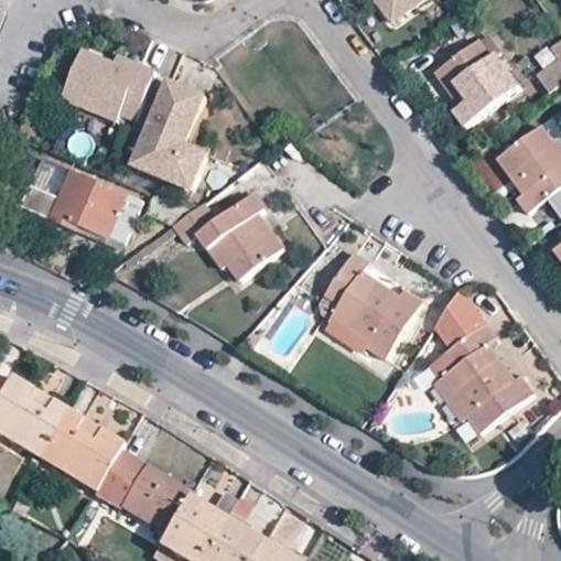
[(405,10),(418,0),(377,0),(380,4),(391,19),(405,10)]
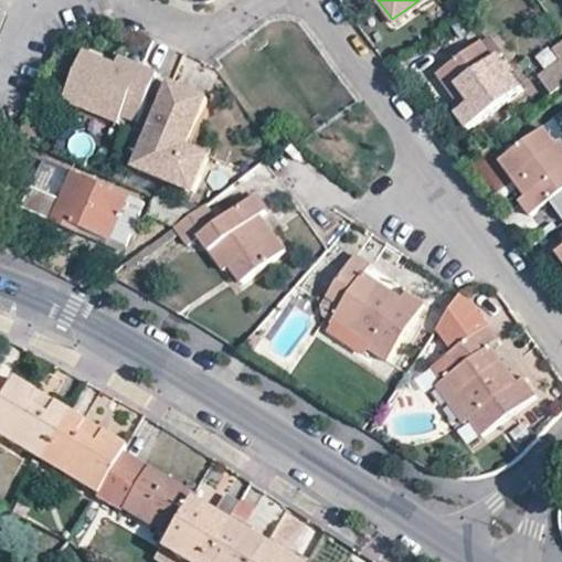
[(496,52),(486,38),(479,42),(489,56),(495,53),(496,52)]
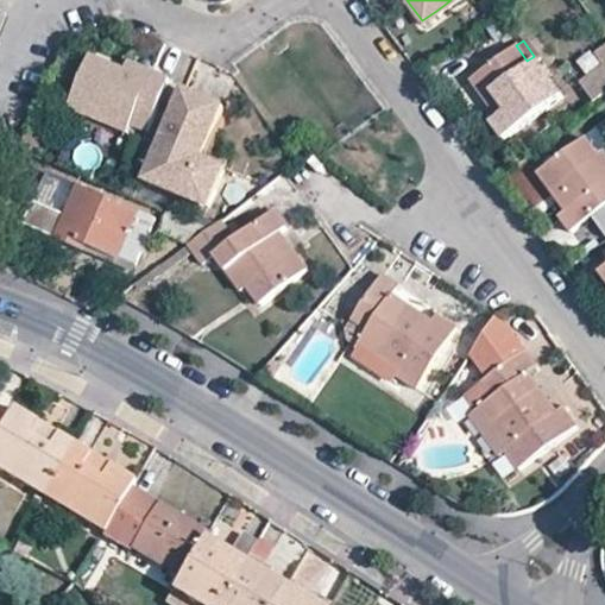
[(593,98),(604,89),(604,43),(593,52),(602,62),(579,79),(593,98)]
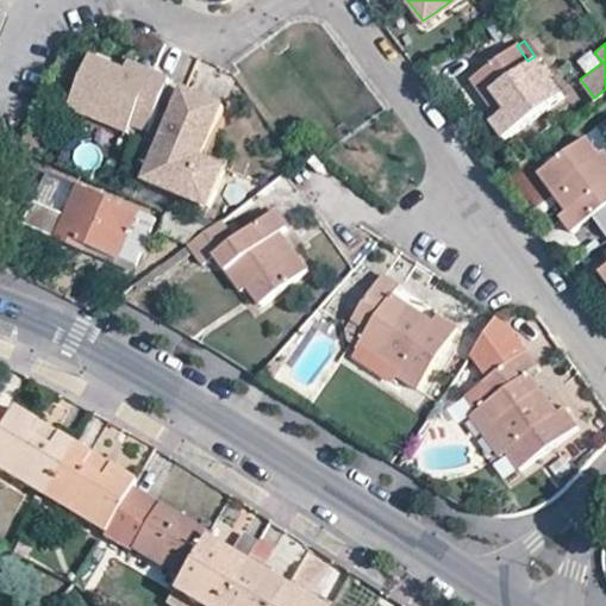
[(489,123),(500,138),(560,93),(533,57),(528,61),(517,45),(516,44),(468,80),(497,118),(489,123)]
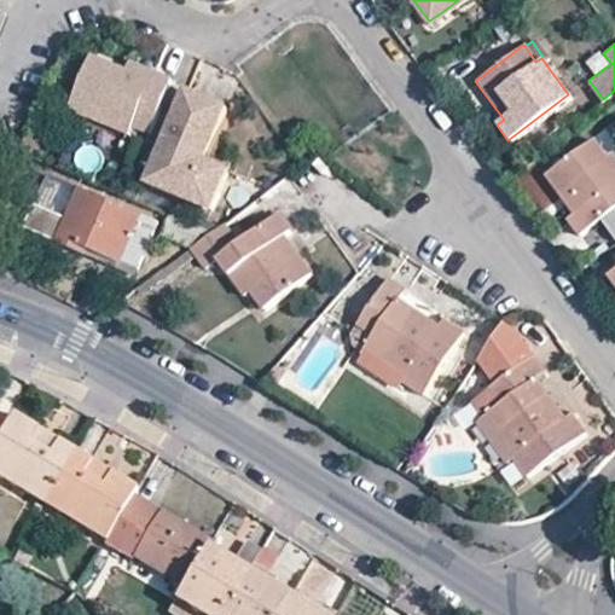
[(134,122),(150,128),(172,75),(154,68),(151,76),(126,67),(93,53),(70,109),(129,133),(134,122)]
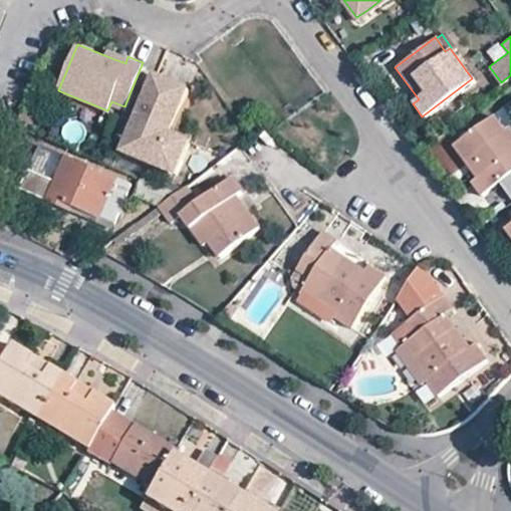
[(107,48),(104,55),(125,63),(128,56),(107,48)]
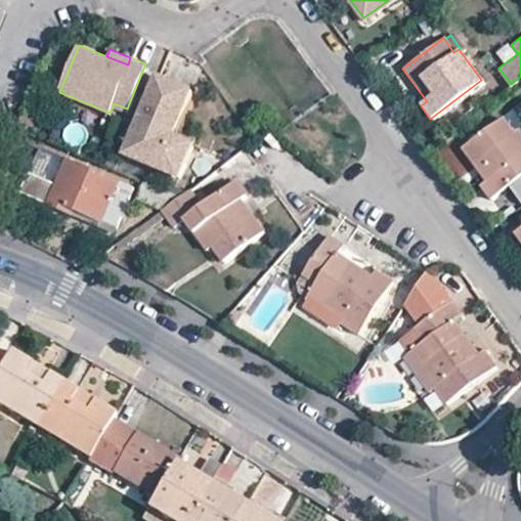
[(192,89),(158,75),(126,153),(179,175),(189,153),(169,144),(174,133),(192,89)]
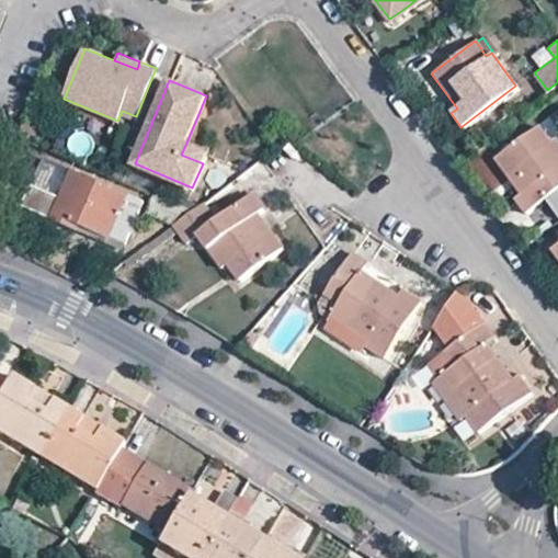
[(512,200),(522,213),(557,186),(557,144),(555,138),(548,143),(538,128),(493,159),(519,194),(512,200)]
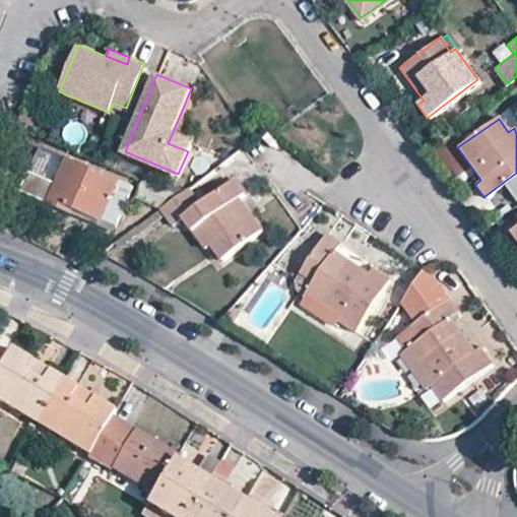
[(173,132),(168,143),(188,151),(192,141),(173,132)]
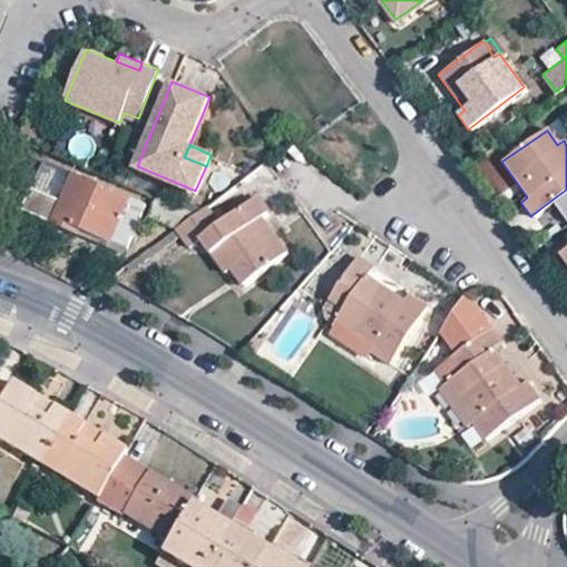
[(51,195),(41,217),(75,232),(77,226),(124,246),(143,203),(70,170),(58,198),(51,195)]
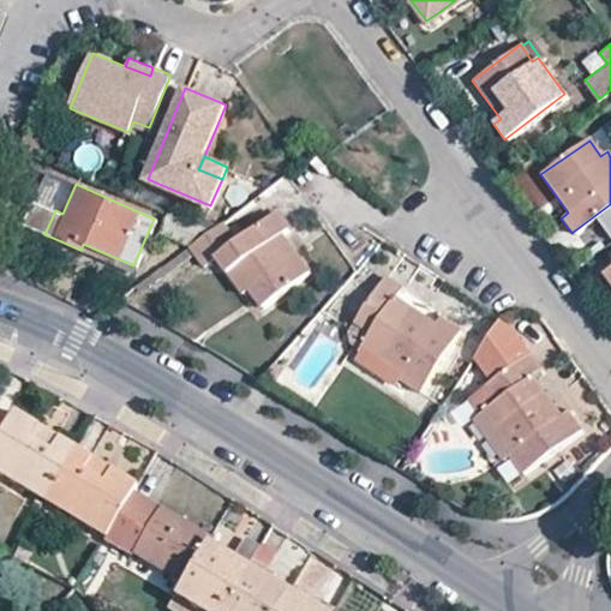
[(33,201),(23,225),(45,234),(55,210),(33,201)]
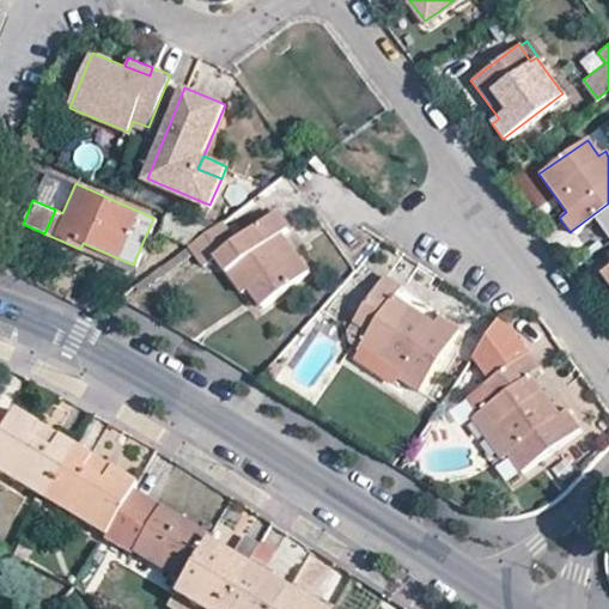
[(233,239),(220,220),(187,245),(200,266),(212,256),(238,293),(245,288),(257,305),(305,268),(292,249),(284,254),(270,236),(279,230),(284,226),(274,212),(233,239)]
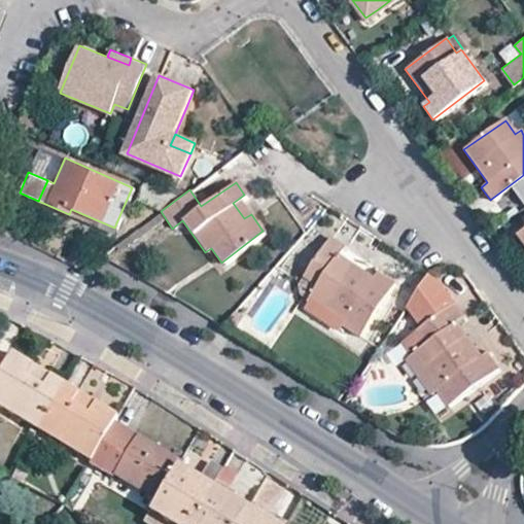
[(140,185),(136,198),(155,206),(160,194),(140,185)]
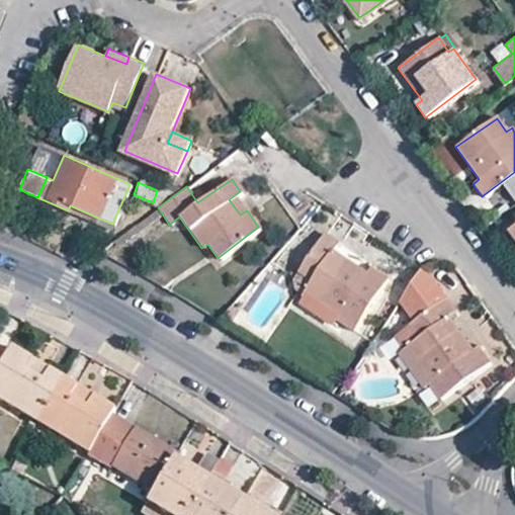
[(247,210),(236,194),(229,199),(240,215),(247,210)]
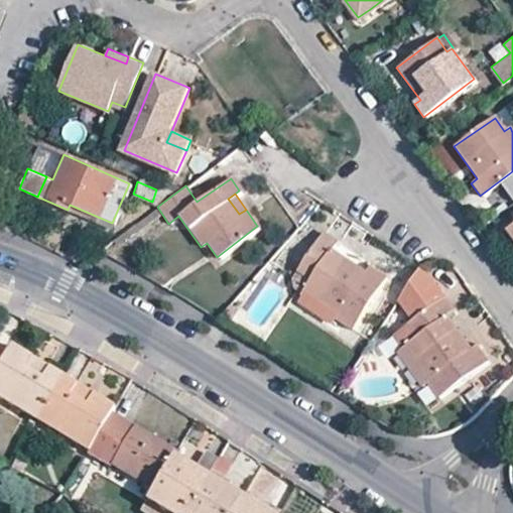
[(334,318),(351,330),(385,276),(368,266),(366,269),(331,248),(336,240),(321,231),(295,271),(308,279),(300,291),(337,313),(334,318)]
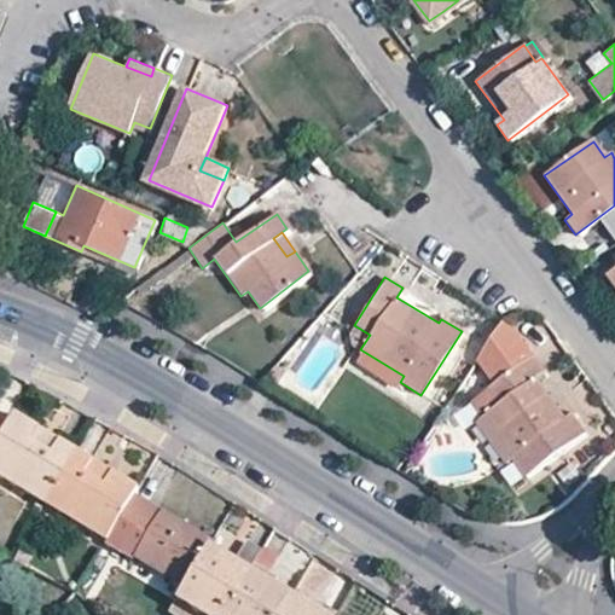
[(512,328),(499,318),(475,357),(491,376),(528,348),(512,328)]
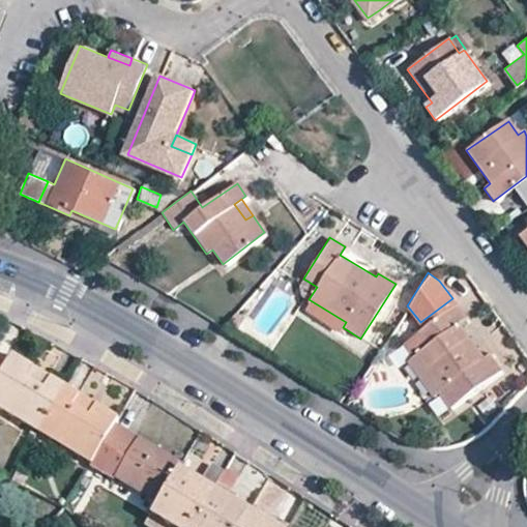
[(467,315),(457,299),(416,330),(426,342),(409,354),(404,358),(430,393),(436,389),(447,405),(499,369),(488,352),(484,356),(458,321),(467,315)]
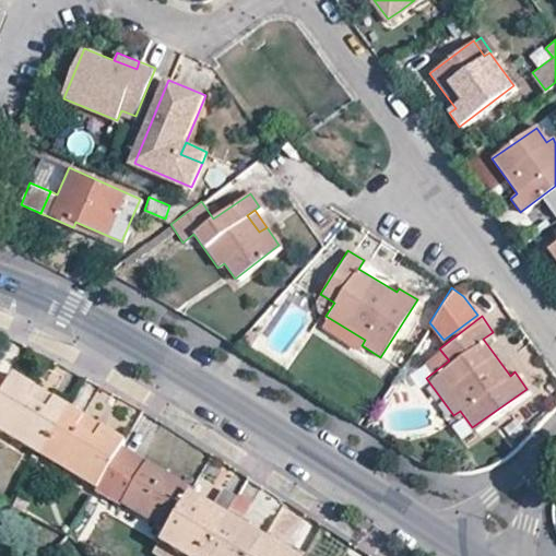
[(422,363),(432,374),(449,361),(439,349),(422,363)]
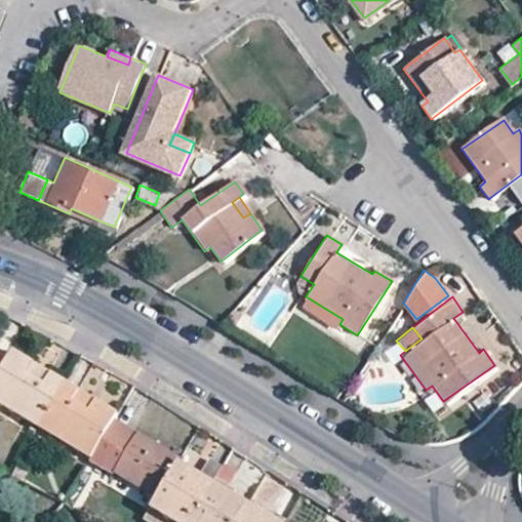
[(0,404),(33,424),(59,379),(35,365),(30,373),(15,365),(21,356),(6,348),(0,357),(0,404)]
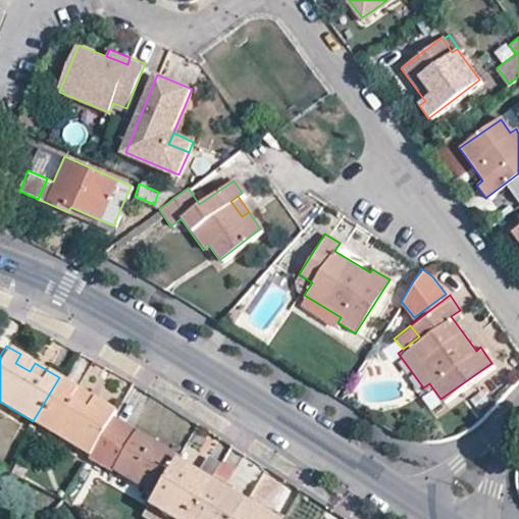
[(15,363),(30,371),(35,363),(20,354),(15,363)]
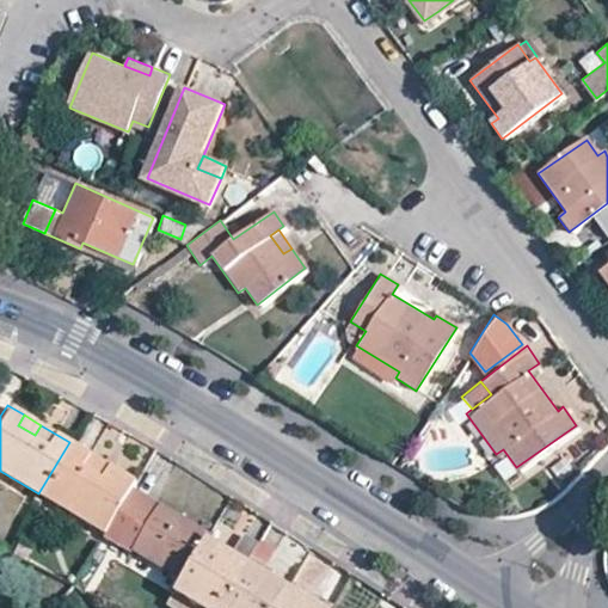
[(69,442),(38,493),(100,530),(126,489),(130,480),(103,464),(98,472),(81,461),(86,453),(69,442)]
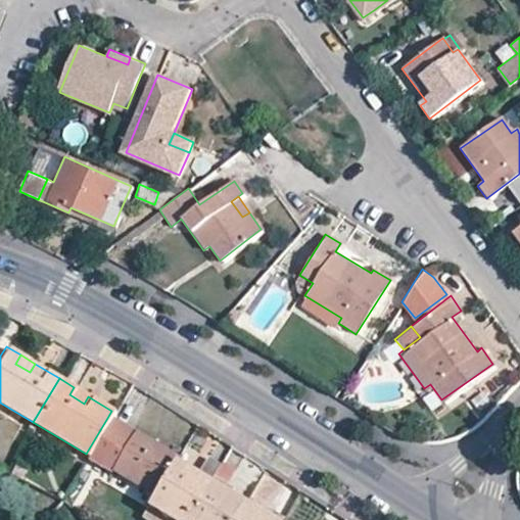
[(69,394),(84,404),(88,396),(74,387),(69,394)]
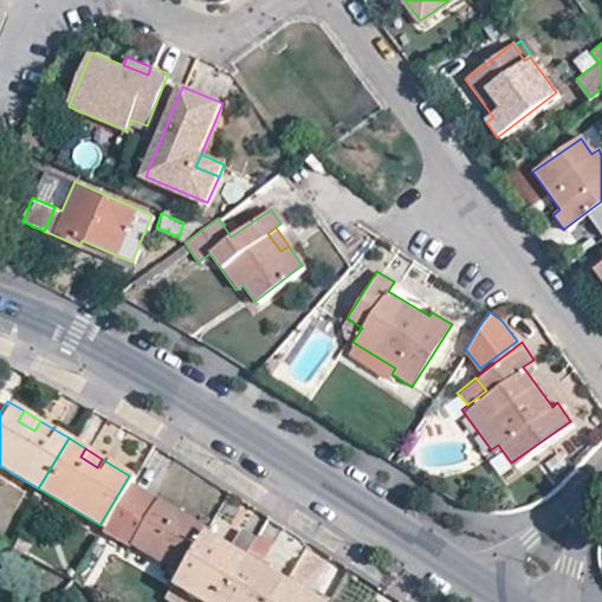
[(124,484),(99,525),(175,569),(198,533),(201,528),(124,484)]
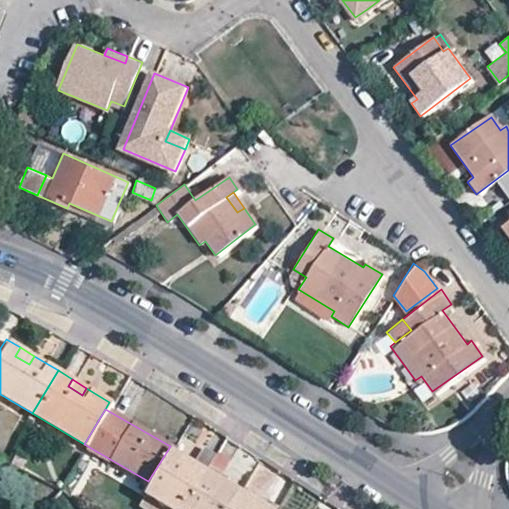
[(148,481),(142,493),(167,508),(178,508),(201,471),(167,451),(148,481)]
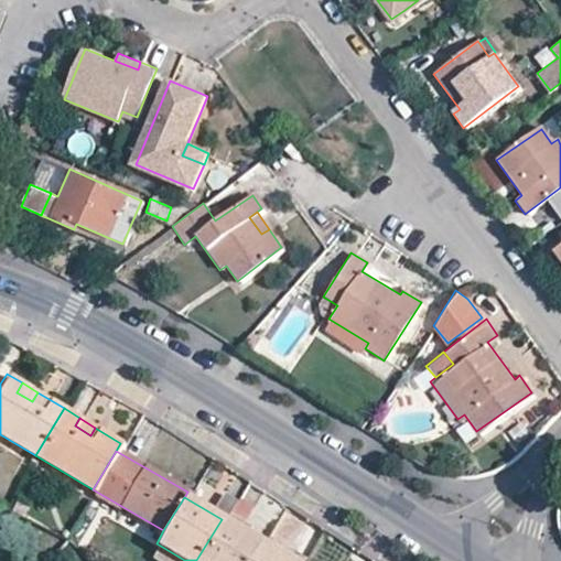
[(222,519),(196,560),(249,560),(260,542),(222,519)]
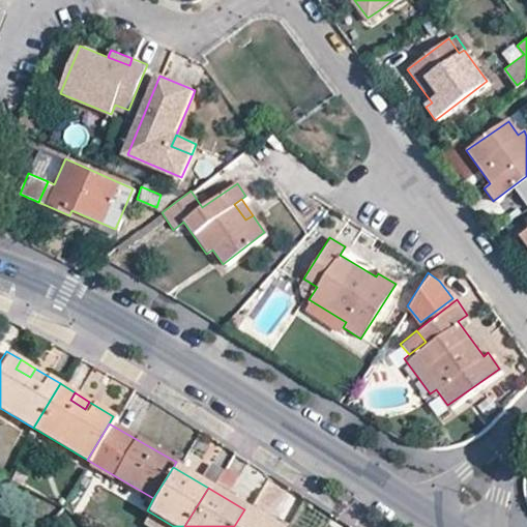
[(272,526),(244,509),(234,526),(272,526)]
